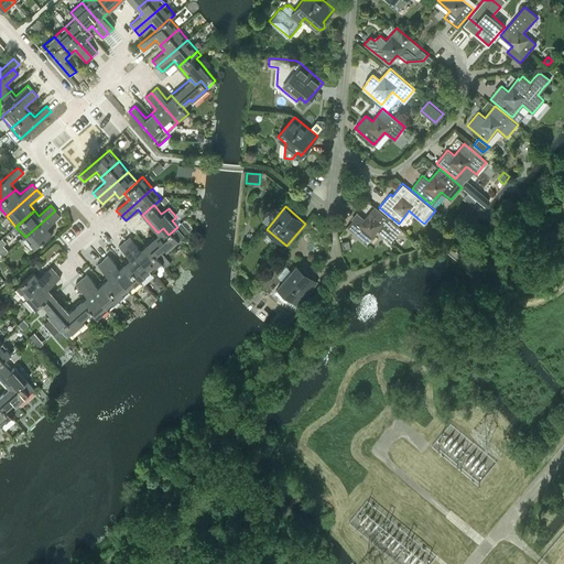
[(397,225),(380,210),(375,206),(365,219),(358,214),(347,226),(366,242),(377,230),(390,241),(401,228),(397,225)]
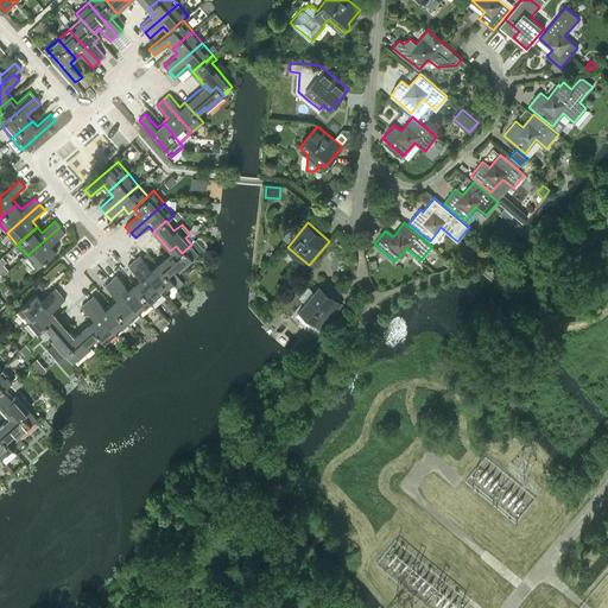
[(51,245),(65,233),(59,227),(27,255),(37,267),(57,251),(51,245)]
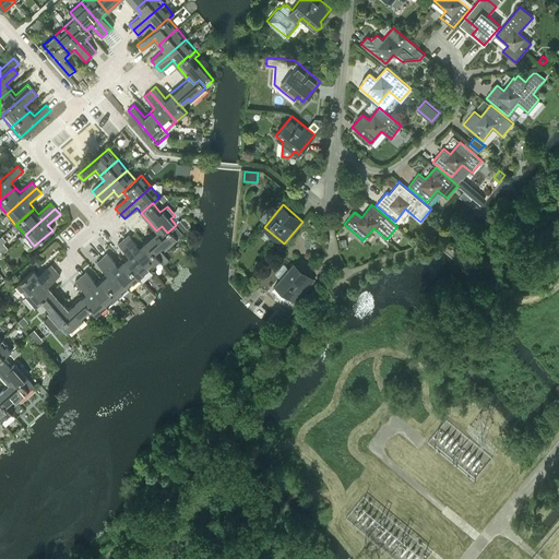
[(165,248),(182,233),(176,225),(167,233),(162,226),(156,230),(144,241),(154,252),(163,245),(165,248)]
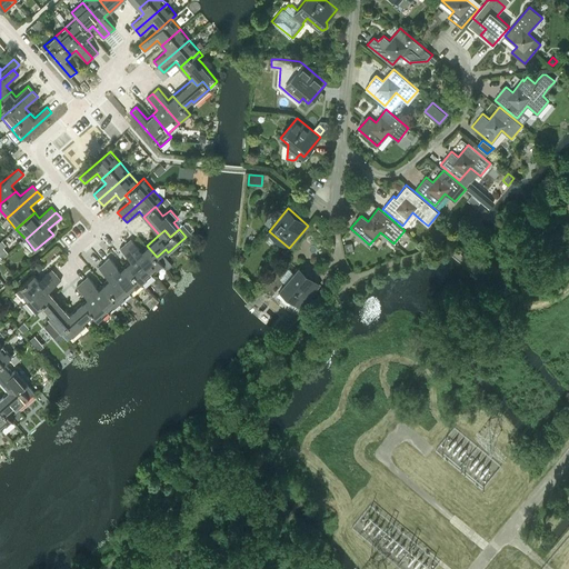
[(147,246),(141,251),(130,239),(125,243),(152,275),(163,265),(157,257),(147,246)]
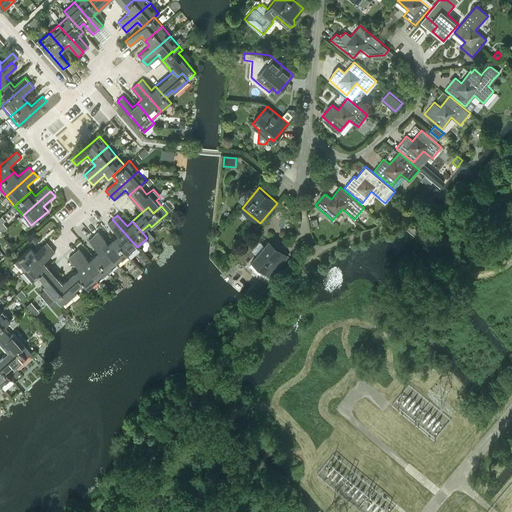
[(127,255),(137,247),(112,219),(108,223),(117,234),(113,239),(127,255)]
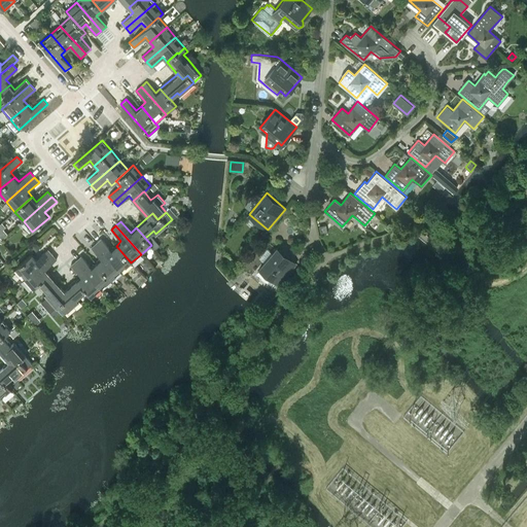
[(151,237),(147,240),(151,245),(155,241),(151,237)]
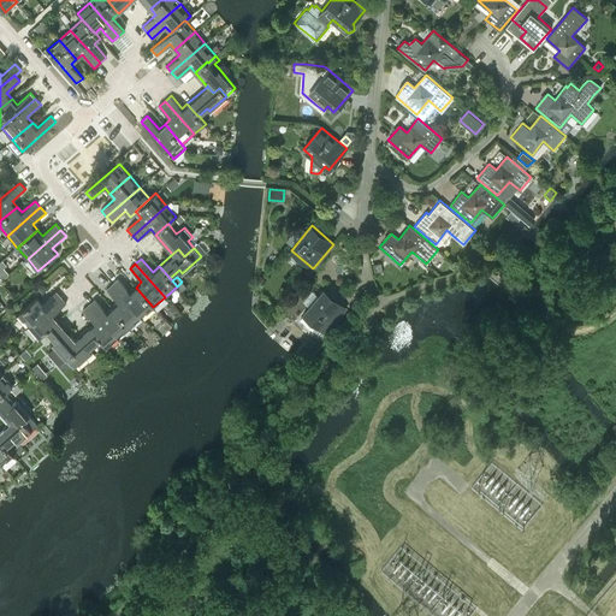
[(136,288),(130,292),(118,279),(112,284),(141,318),(153,307),(136,288)]
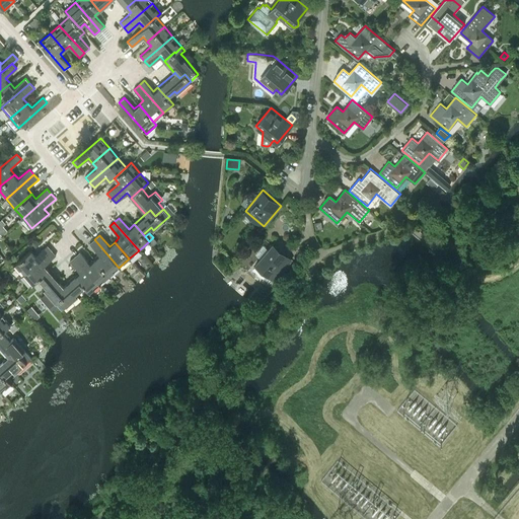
[(30,243),(33,247),(40,243),(35,238),(30,243)]
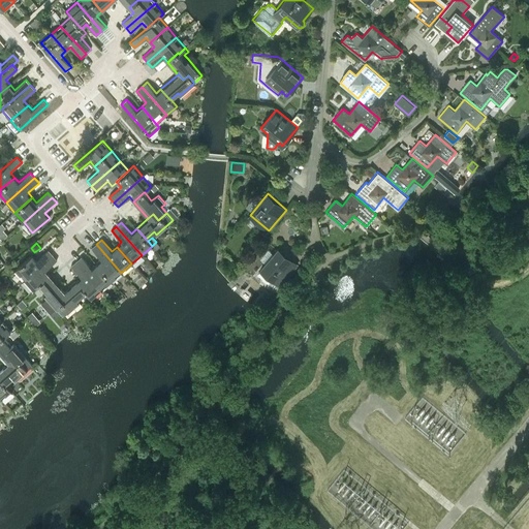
[(112,281),(121,273),(96,244),(91,248),(101,259),(96,265),(112,281)]
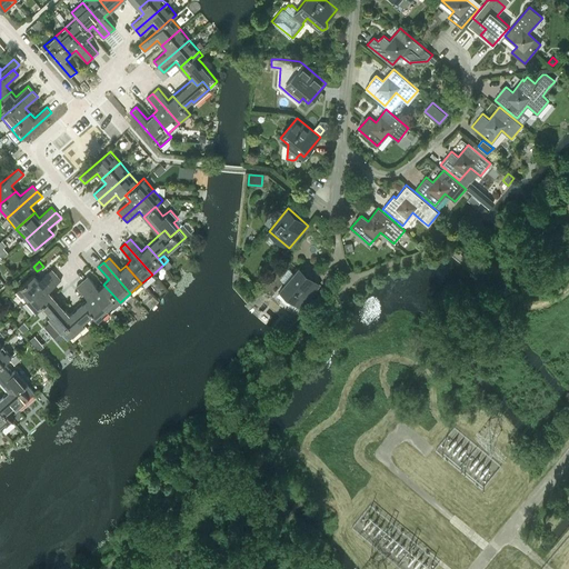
[(300,307),(319,285),(299,267),(280,290),(300,307)]
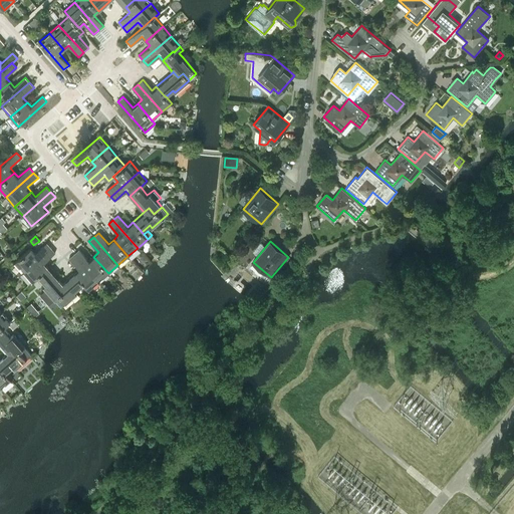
[(23,272),(51,247),(46,243),(35,253),(31,248),(15,262),(23,272)]
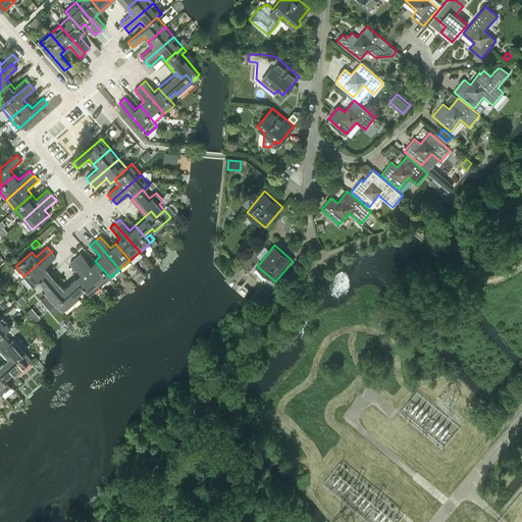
[(45,267),(56,257),(52,251),(23,276),(33,286),(39,280),(49,271),(45,267)]
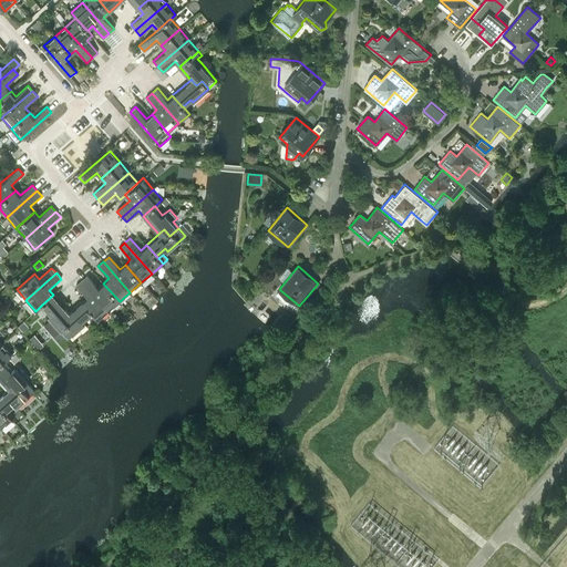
[(103,284),(98,288),(88,276),(82,280),(109,310),(120,301),(103,284)]
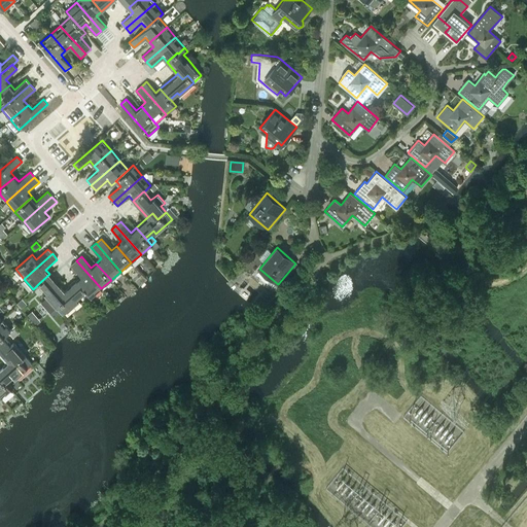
[(91,297),(101,288),(76,260),(71,265),(81,276),(76,281),(84,290),(84,291),(91,297)]
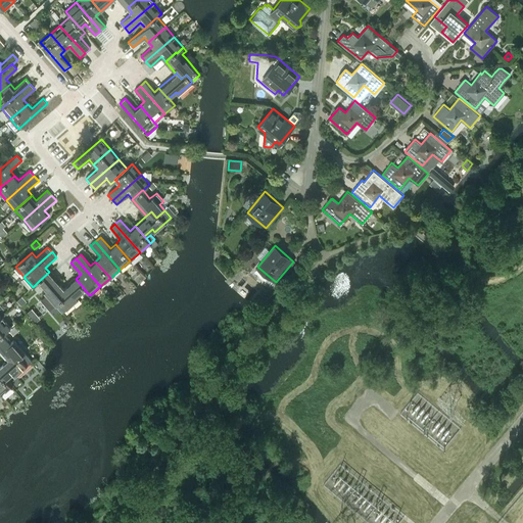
[(63,298),(59,293),(63,289),(49,272),(39,281),(46,288),(43,291),(46,294),(41,299),(49,310),(55,304),(63,298)]
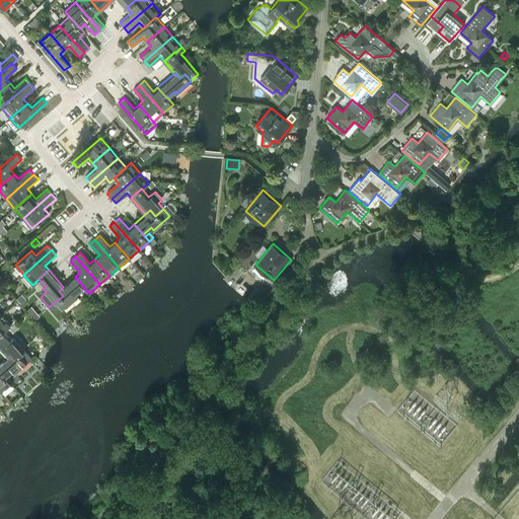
[(76,293),(83,287),(83,286),(75,277),(63,287),(59,291),(63,296),(55,302),(61,309),(78,295),(76,293)]
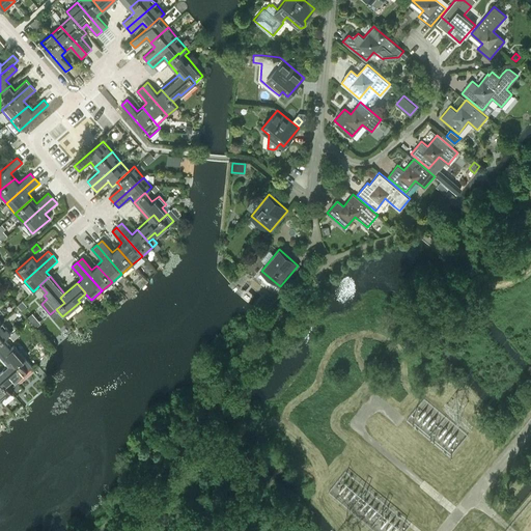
[(260,297),(252,307),(261,314),(270,304),(260,297)]
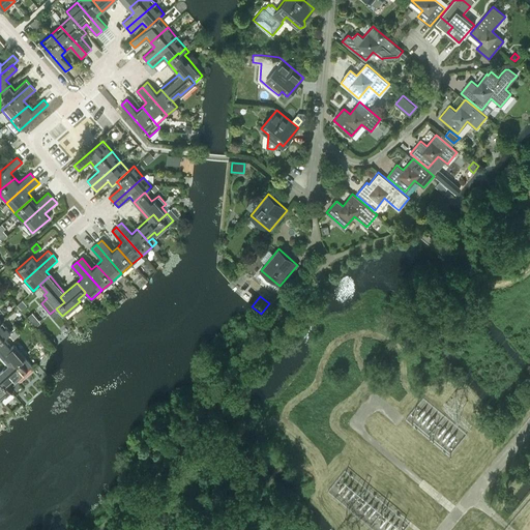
[(4,339),(10,332),(2,322),(0,323),(0,341),(3,337),(4,339)]
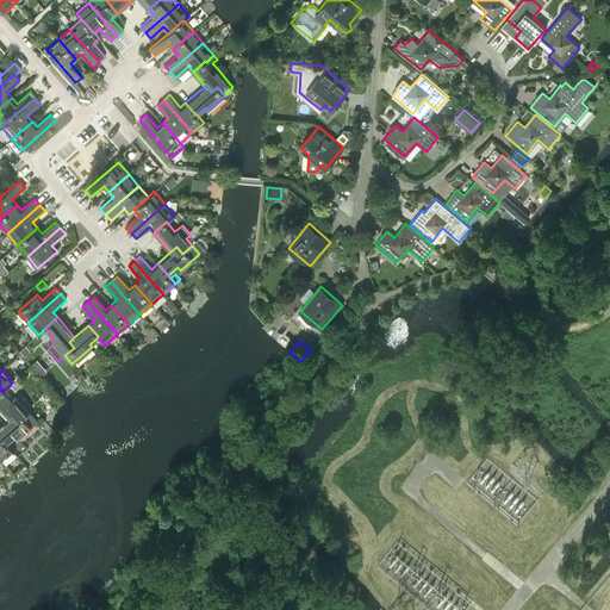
[(12,398),(5,390),(4,388),(0,392),(0,408),(10,418),(14,414),(20,419),(29,412),(16,396),(12,398)]
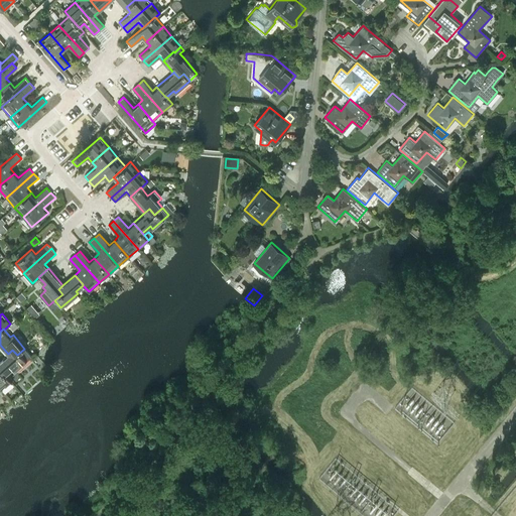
[(14,370),(31,356),(24,349),(17,355),(12,350),(8,354),(0,360),(0,369),(4,375),(5,374),(12,368),(14,370)]
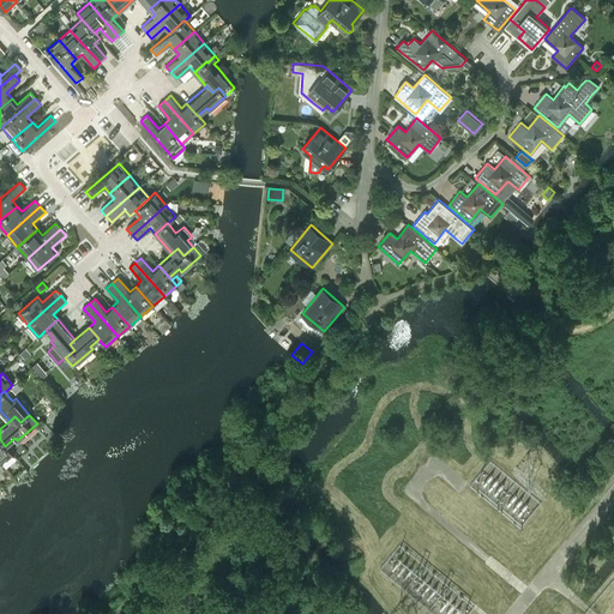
[(0,439),(0,462),(1,463),(13,453),(6,445),(5,446),(0,439)]
